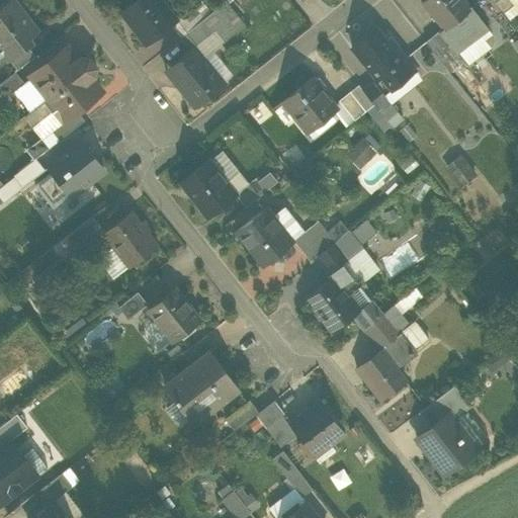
[(0,49),(7,59),(9,61),(9,60),(27,47),(27,46),(24,41),(36,31),(12,0),(8,0),(0,6),(0,49)]
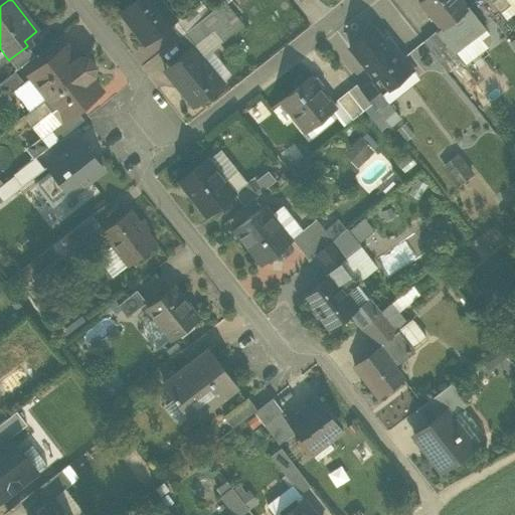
[(134,26),(133,28),(145,43),(169,24),(175,20),(174,19),(159,0),(134,0),(122,10),(134,26)]
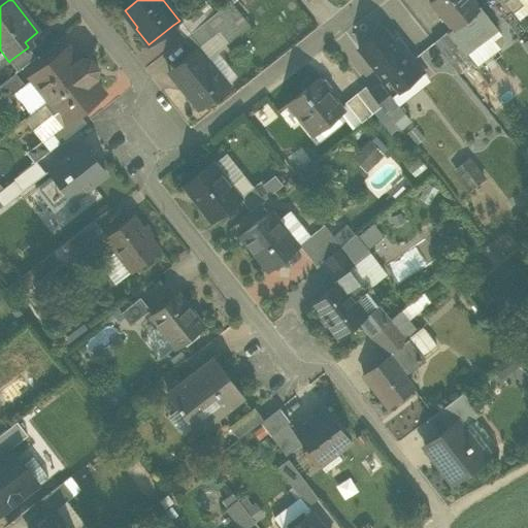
[(173,25),(184,38),(206,20),(216,12),(204,0),(178,20),(179,21),(173,25)]
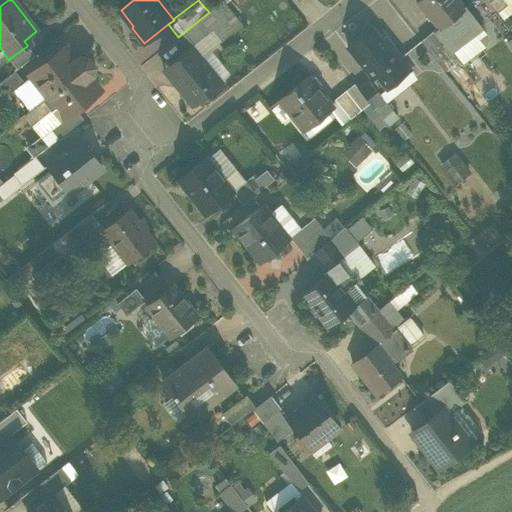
[(439,29),(464,9),(462,8),(456,0),(418,0),(417,1),(437,26),(439,29)]
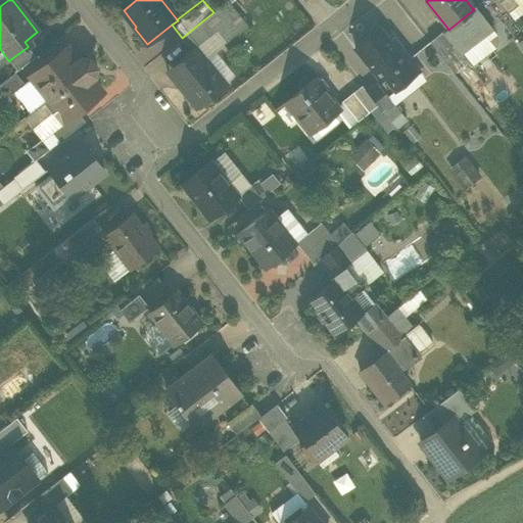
[(497,0),(503,6),(508,12),(518,4),(519,4),(515,0),(497,0)]
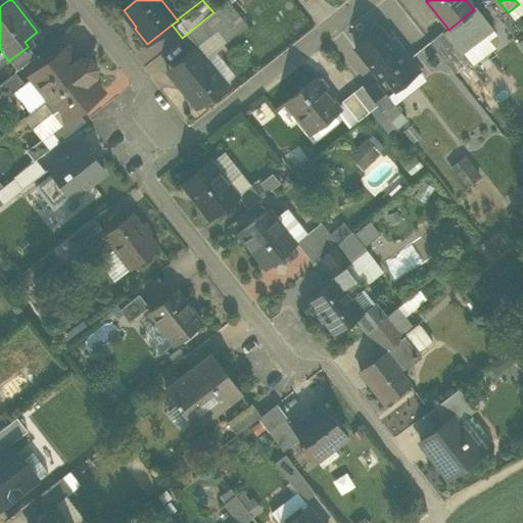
[(214,32),(195,47),(205,59),(246,25),(227,1),(214,12),(204,19),(212,31),(214,32)]
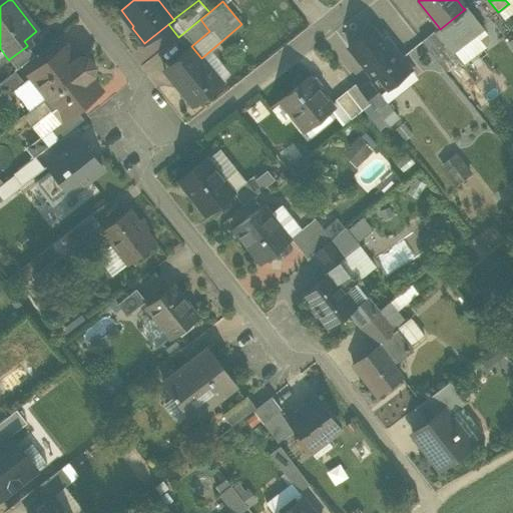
[(470,66),(480,58),(478,55),(480,52),(481,49),(477,39),(474,35),(483,28),(465,6),(463,8),(465,9),(440,29),(438,26),(435,29),(459,60),(464,66),(468,63),(470,66)]
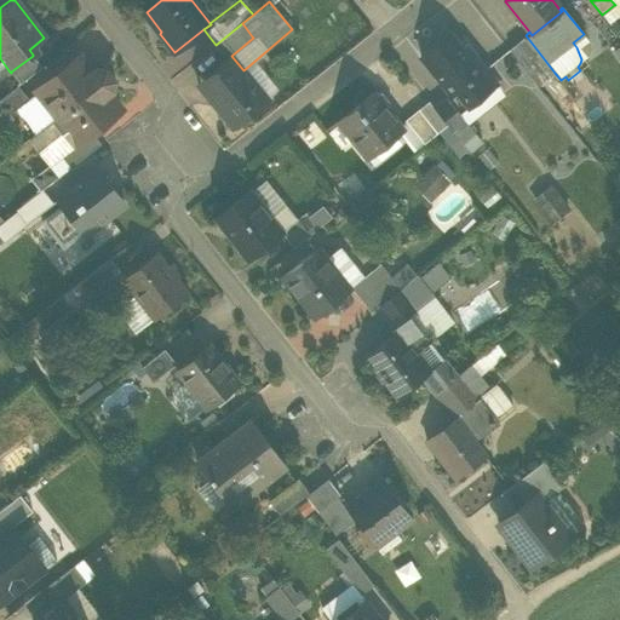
[(161,32),(147,12),(144,15),(160,34),(161,32)]
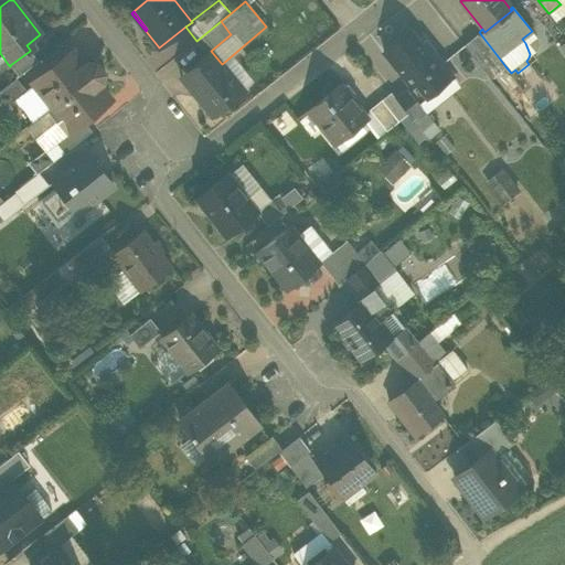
[(230,33),(221,21),(196,41),(206,54),(211,51),(231,34),(230,33)]
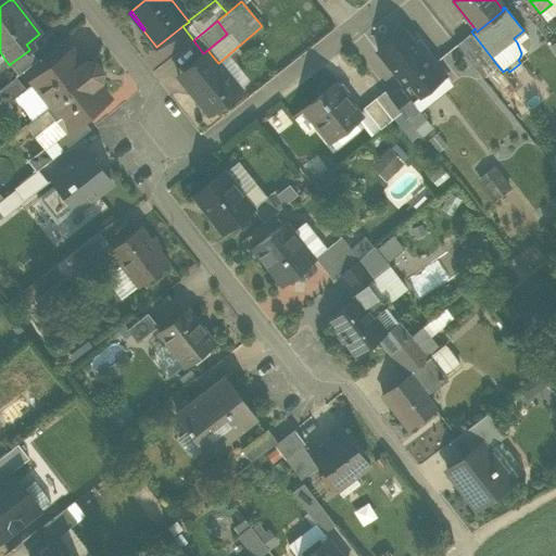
[(405,86),(409,83),(434,62),(426,50),(422,53),(413,40),(404,29),(377,50),(404,84),(405,86)]
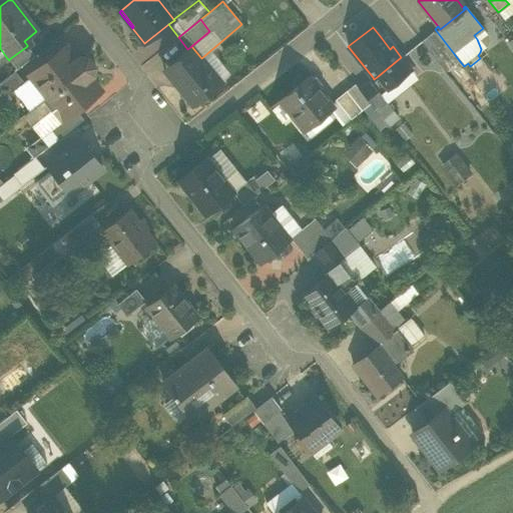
[(488,35),(483,28),(474,35),(477,39),(481,49),(480,52),(478,55),(480,58),(488,35)]
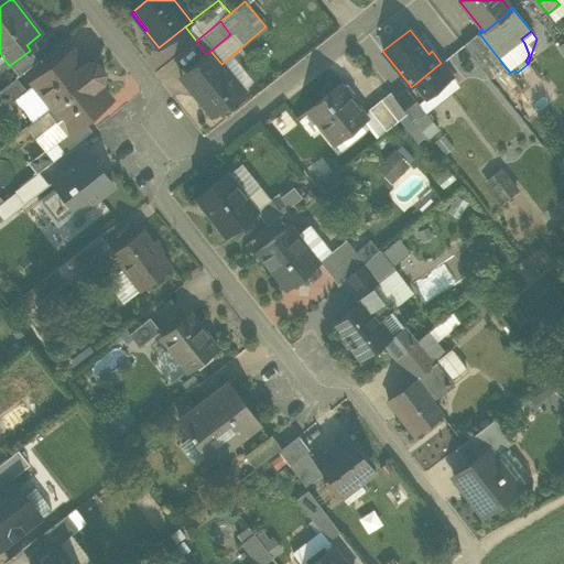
[(505,66),(478,32),(476,33),(477,34),(463,45),(489,79),(505,66)]
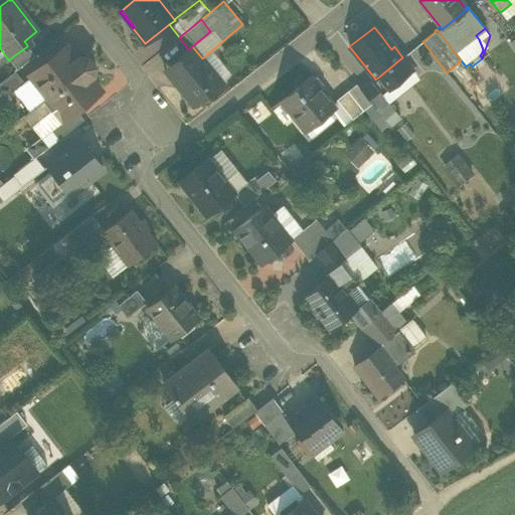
[(385,35),(382,37),(391,49),(394,46),(385,35)]
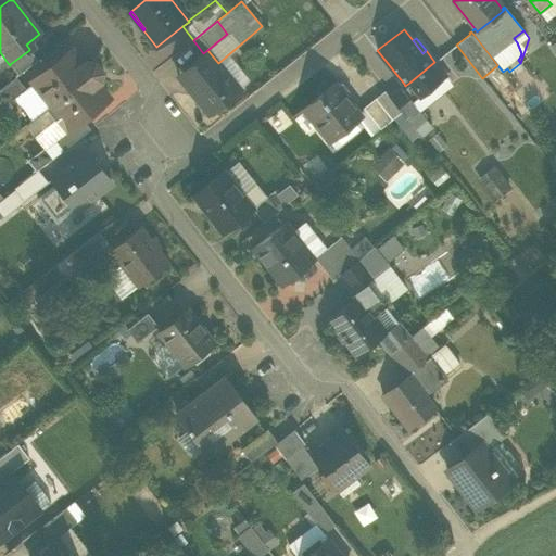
[(10,64),(19,75),(37,60),(29,50),(10,64)]
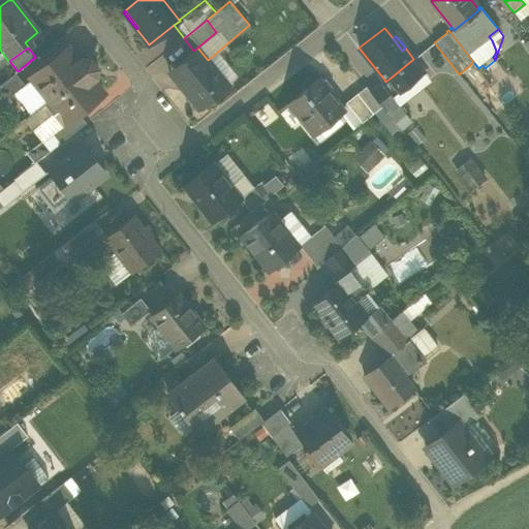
[(43,95),(48,100),(94,63),(90,58),(81,57),(78,60),(67,48),(30,78),(31,80),(37,86),(35,89),(40,95),(43,95)]
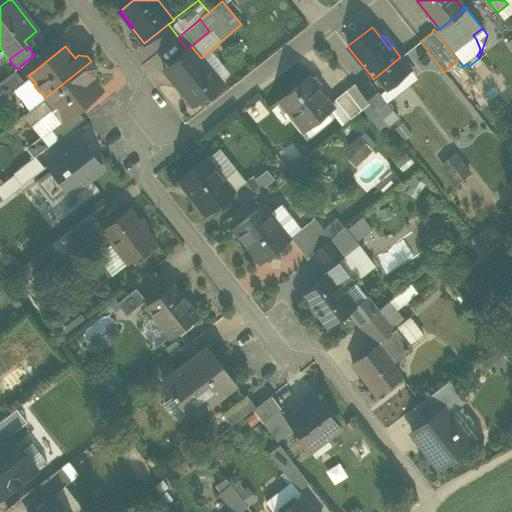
[(181,91),(192,105),(220,82),(201,58),(191,46),(187,49),(177,57),(177,58),(168,66),(185,87),(181,91)]
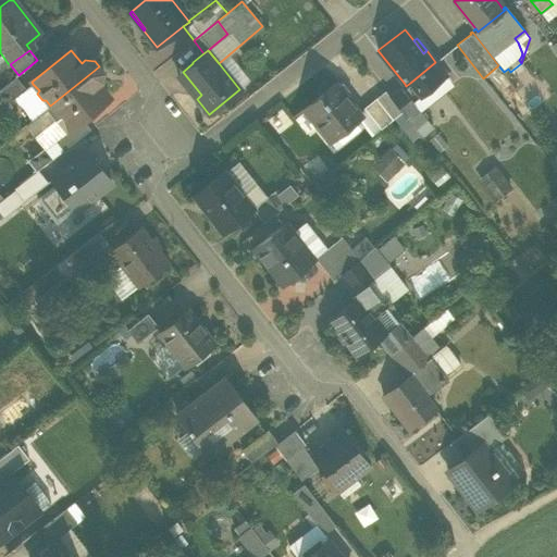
[(445,74),(435,62),(410,83),(419,95),(445,74)]
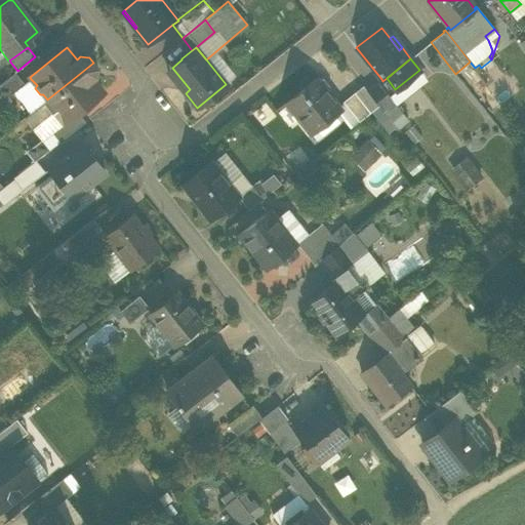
[(96,67),(93,63),(47,99),(63,118),(66,122),(79,112),(105,92),(93,78),(96,76),(96,67)]
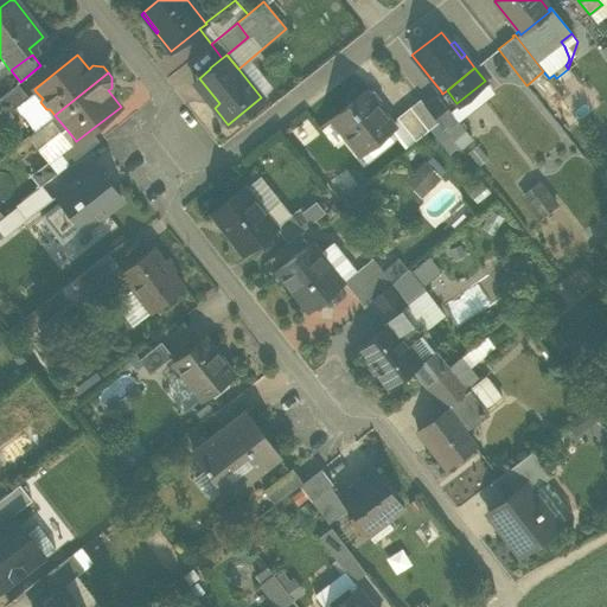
[(219,103),(199,78),(193,83),(215,108),(219,103)]
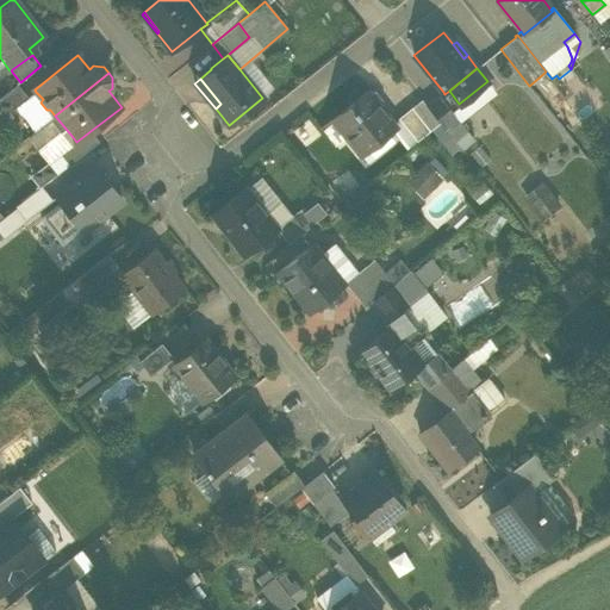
[(487,81),(459,104),(450,110),(458,119),(460,122),(497,93),(487,81)]
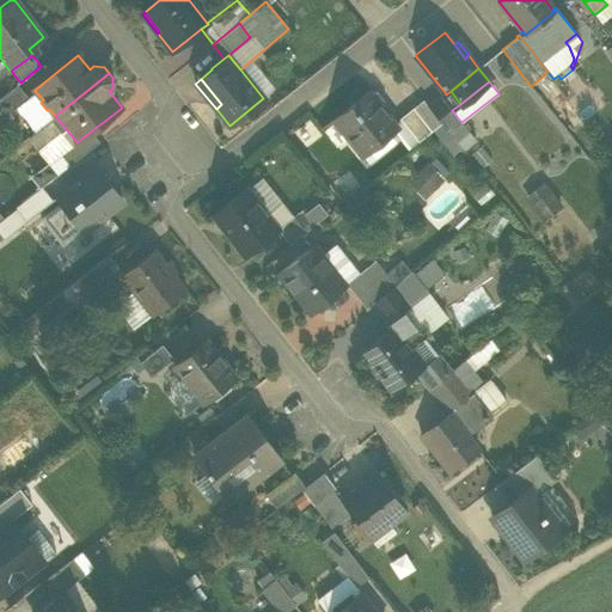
[(0,97),(0,120),(16,109),(29,98),(18,84),(0,97)]
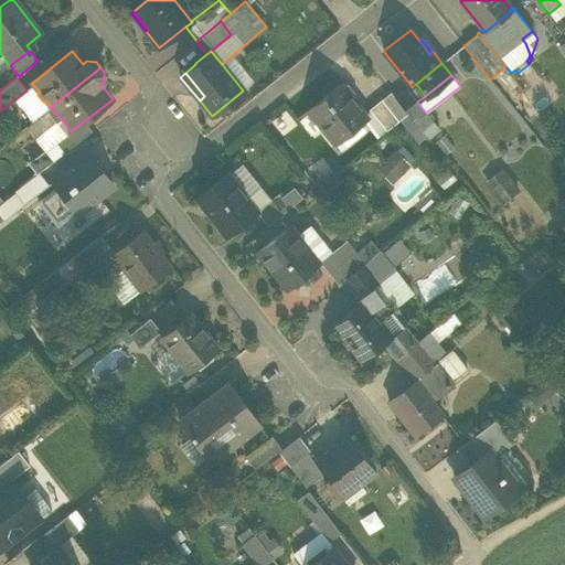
[(319,125),(334,145),(366,118),(340,84),(307,109),(319,125)]
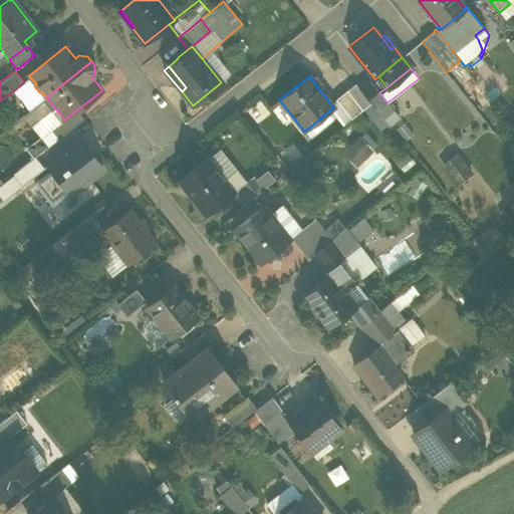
[(370,80),(379,92),(387,87),(378,76),(374,79),(373,77),(370,80)]
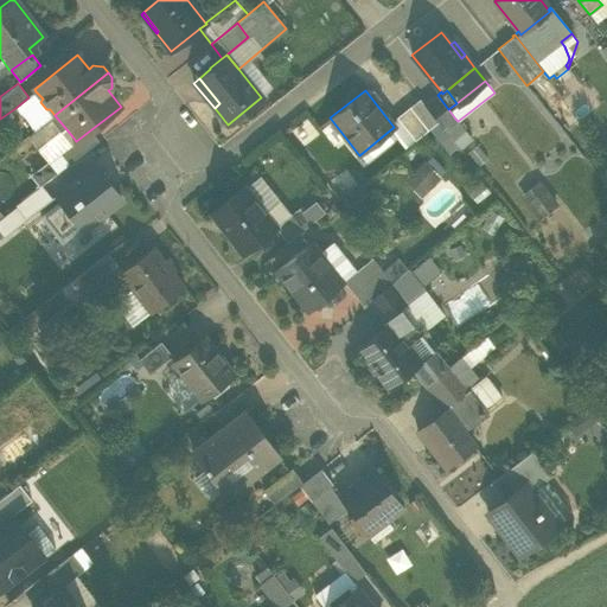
[(16,108),(34,131),(55,115),(50,109),(46,109),(40,102),(43,98),(36,91),(29,97),(16,108)]
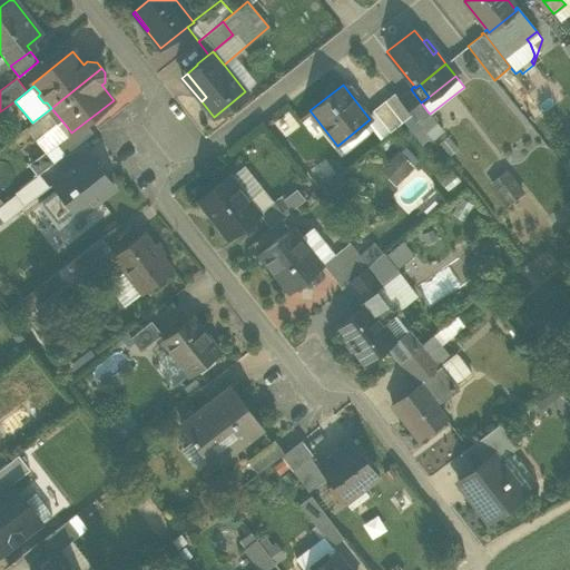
[(542,114),(521,86),(510,95),(531,123),(542,114)]
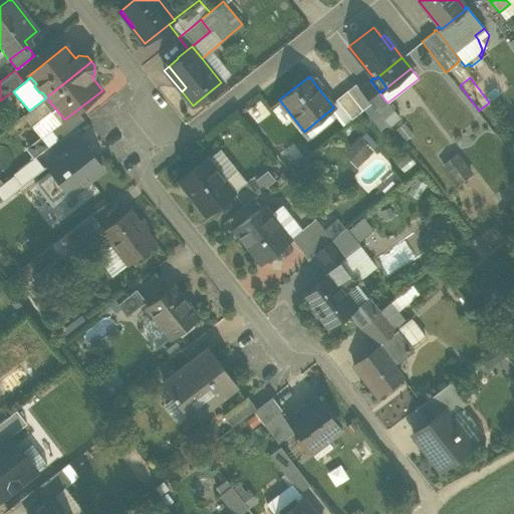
[(370,80),(359,88),(370,103),(375,108),(386,100),(379,92),(370,80)]
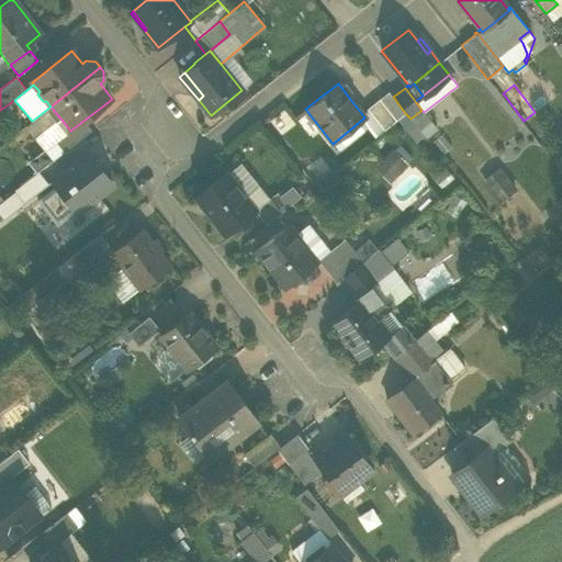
[(384,130),(405,113),(393,97),(389,91),(367,109),(384,130)]
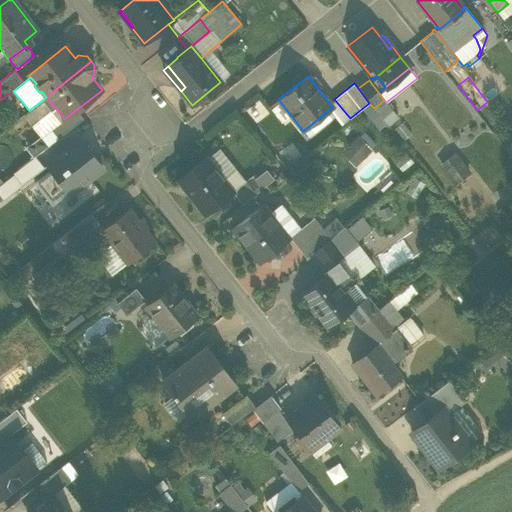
[(41,137),(52,129),(49,124),(61,115),(46,97),(29,110),(23,114),(41,137)]
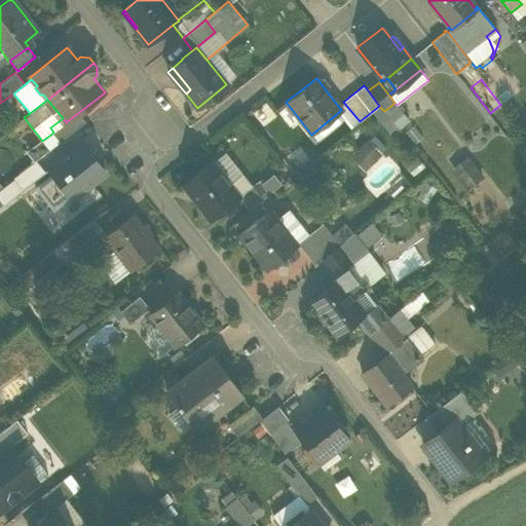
[(276,110),(288,124),(297,116),(286,102),(276,110)]
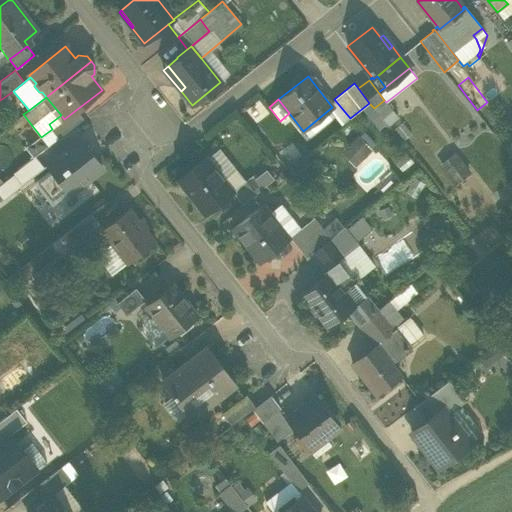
[(374,108),(387,124),(397,116),(386,102),(384,100),(374,108)]
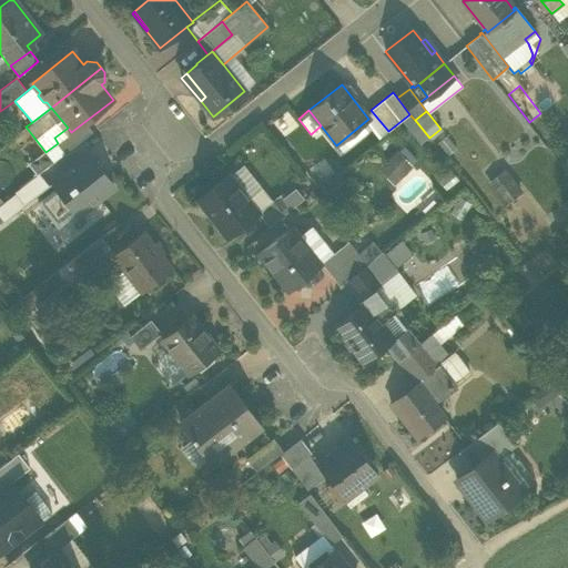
[(58,143),(66,152),(92,131),(85,121),(71,132),(68,128),(54,138),(58,143)]
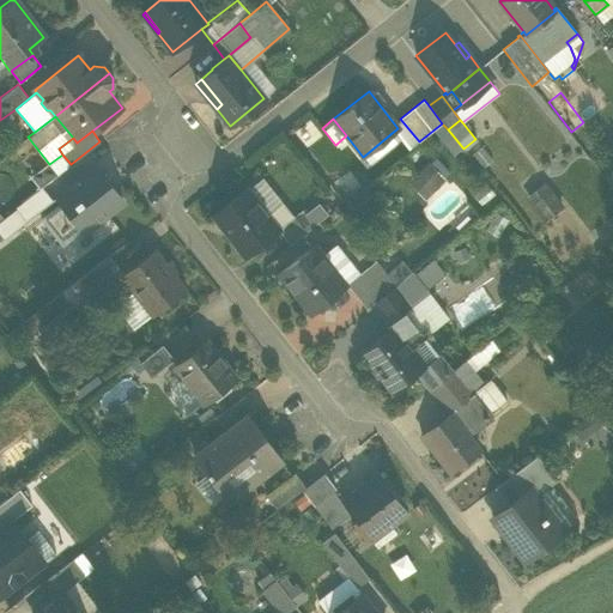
[(410,181),(425,198),(453,173),(436,156),(410,181)]
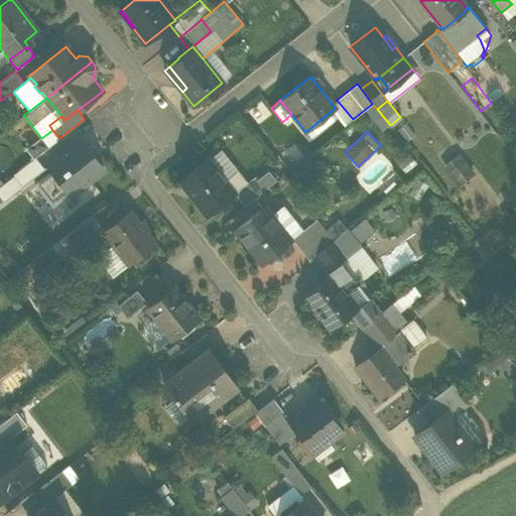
[(70,194),(71,196),(73,195),(71,192),(88,179),(89,181),(91,180),(90,179),(102,170),(102,171),(104,170),(80,140),(79,141),(48,165),(48,164),(47,165),(51,171),(70,194)]
